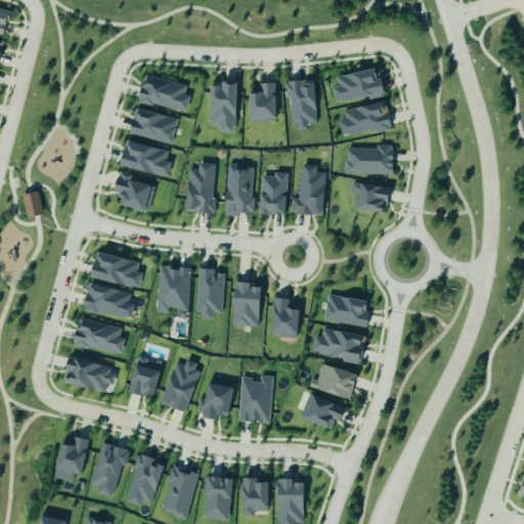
[(10,10),(0,7),(0,34),(5,36),(10,10)]
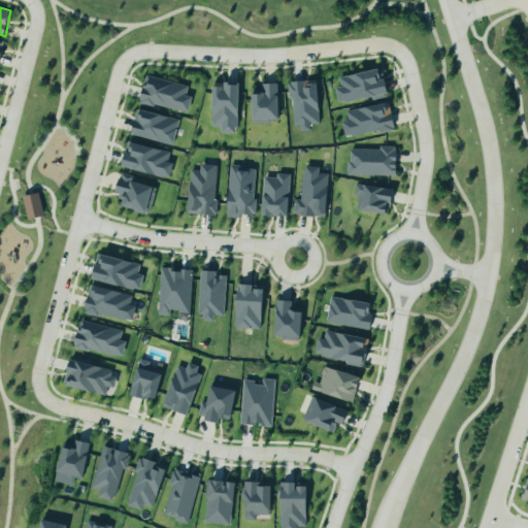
[(339,77),(341,87),(335,88),(338,103),(388,94),(383,68),(339,77)]
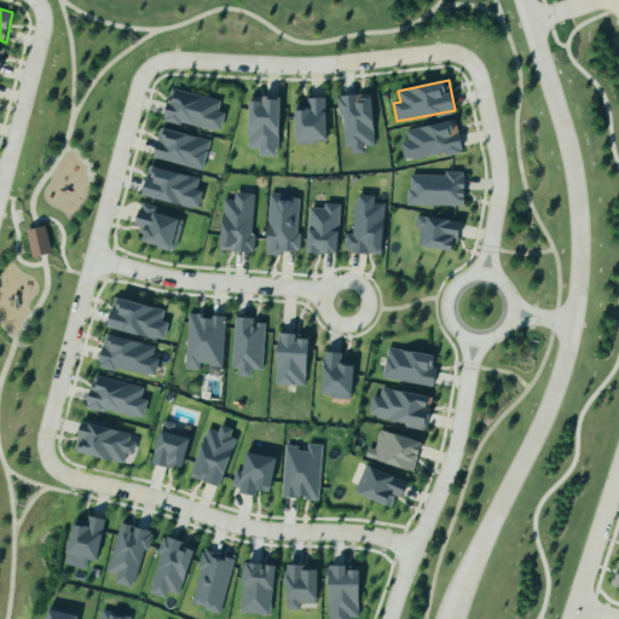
[(220,100),(171,90),(163,120),(221,133),(225,114),(218,111),(220,100)]
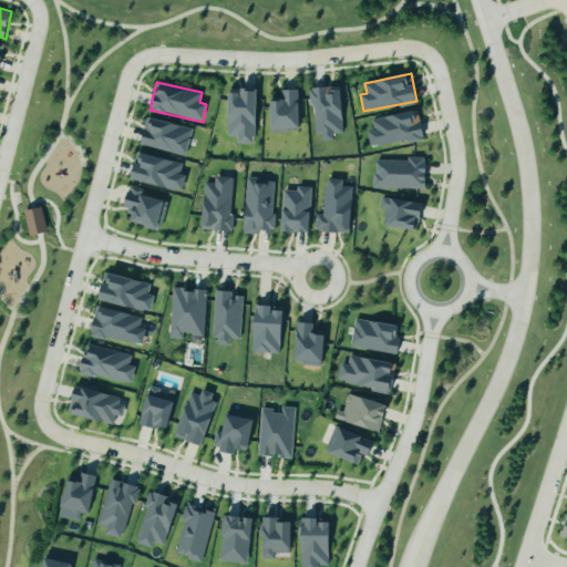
[(316,135),(323,135),(323,142),(334,141),(334,134),(343,134),(341,86),(309,88),(310,105),(315,105),(316,135)]
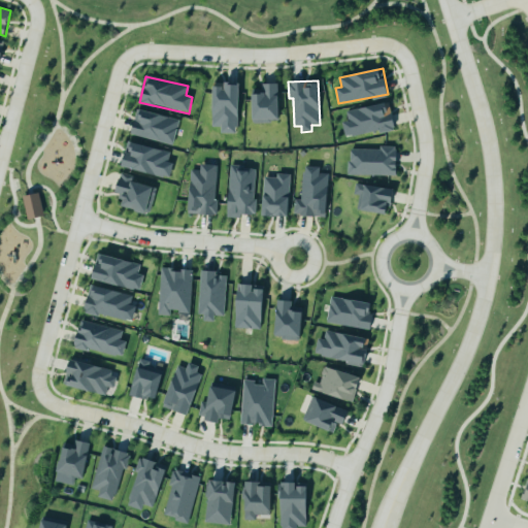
[(239,84),(225,83),(225,87),(213,87),(212,128),(222,128),(221,133),(238,134),(239,84)]
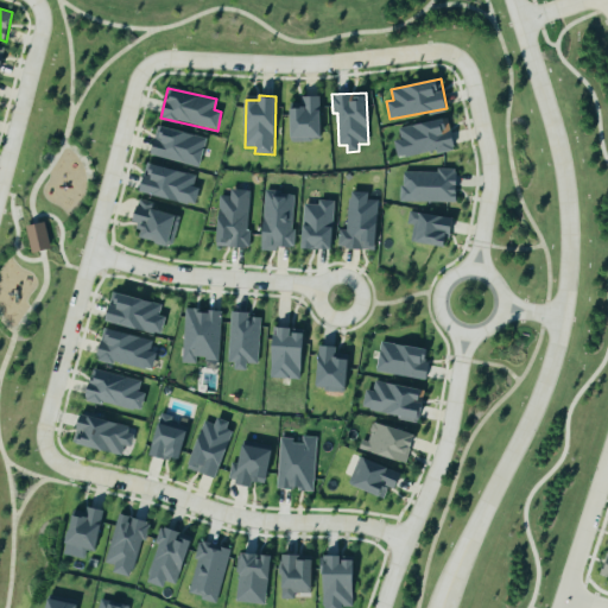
[(302,103),(291,105),(292,141),(322,140),(321,96),(302,96),(302,103)]
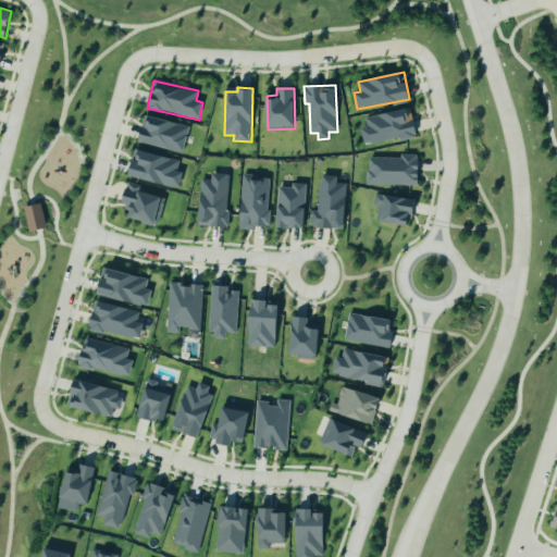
[(367,130),(362,130),(364,145),(416,137),(411,109),(364,116),(367,130)]
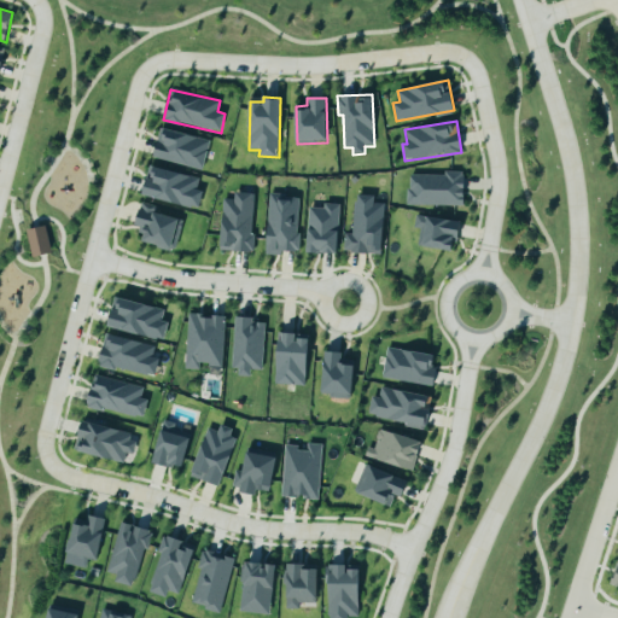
[(202,172),(210,141),(161,127),(153,157),(202,172)]
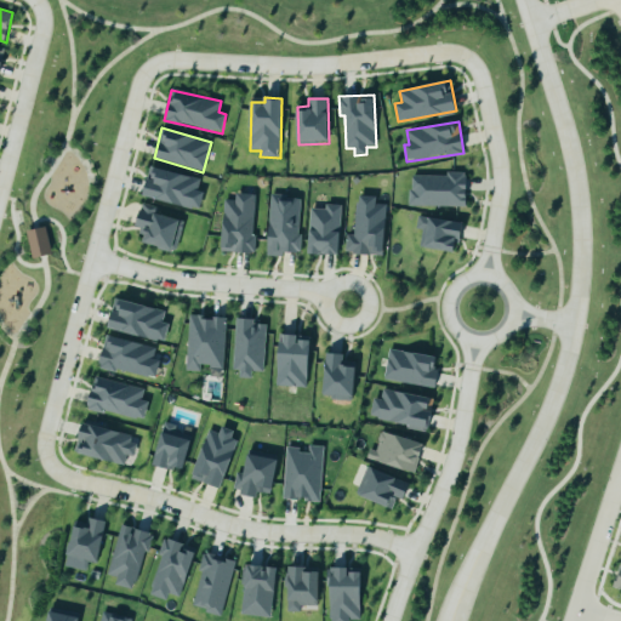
[(204,192),(198,191),(200,178),(151,167),(144,197),(199,210),(204,192)]
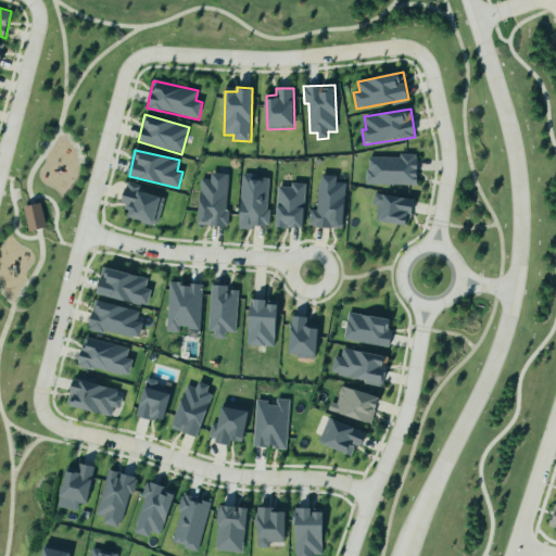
[(368,155),(367,185),(417,186),(418,156),(368,155)]
